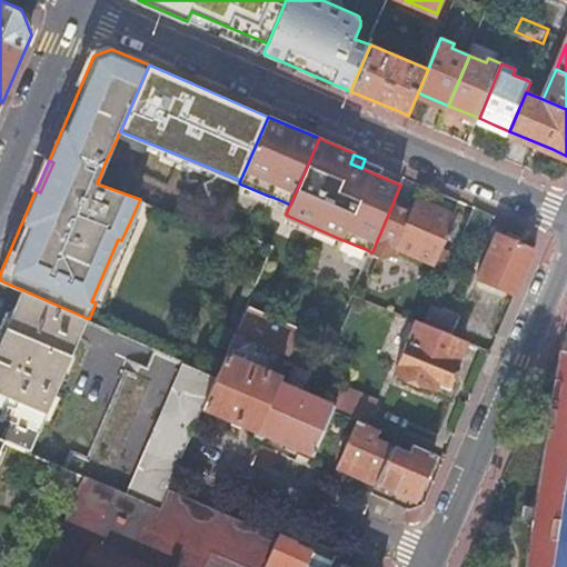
[(268,196),(245,186),(242,191),(266,201),(268,196)]
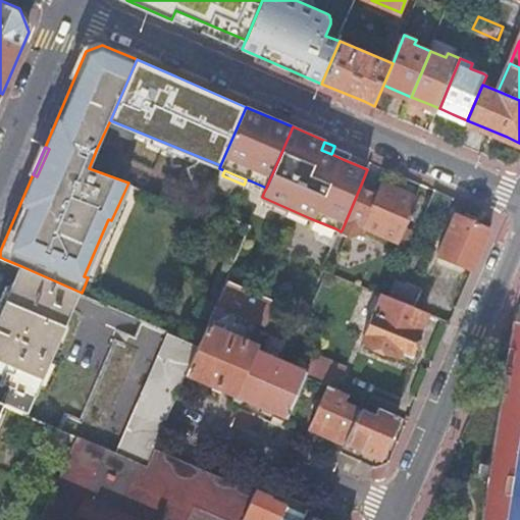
[(263,194),(266,188),(250,180),(247,187),(263,194)]
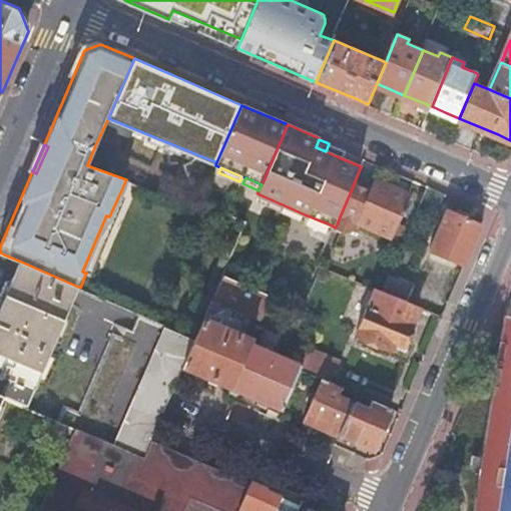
[(374,189),(355,181),(336,226),(347,231),(356,228),(359,220),(401,239),(407,225),(399,221),(412,193),(394,184),(379,178),(374,189)]
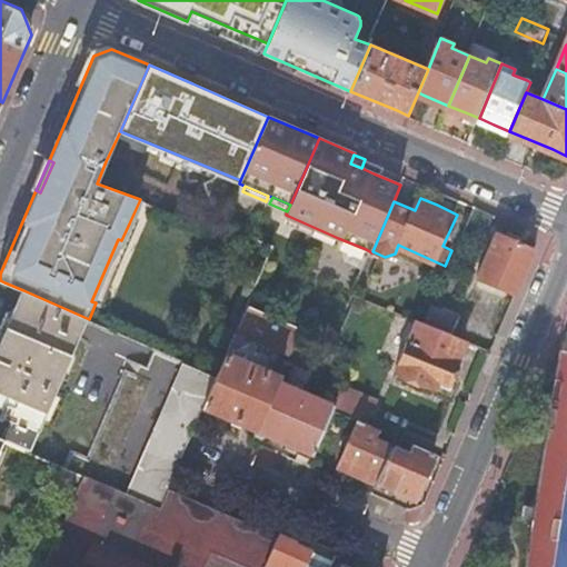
[(338,238),(288,216),(286,222),(335,244),(338,238)]
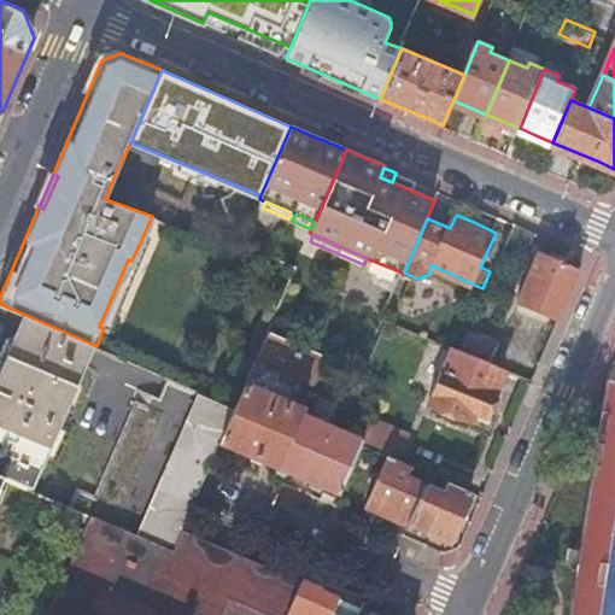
[(111,332),(147,246),(140,242),(132,261),(128,259),(99,327),(104,328),(111,332)]
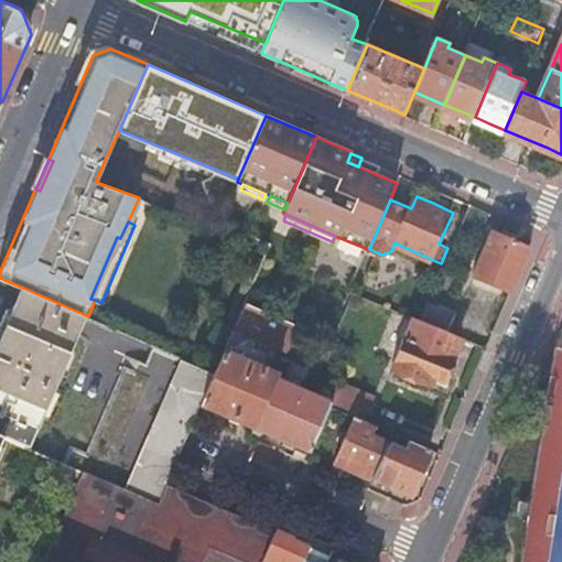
[(512,291),(531,248),(512,239),(495,231),(476,276),(512,291)]
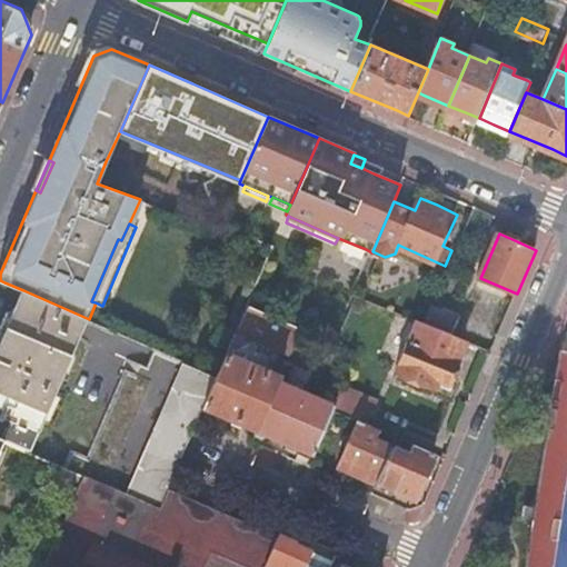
[(366,249),(344,240),(340,246),(364,256),(366,249)]
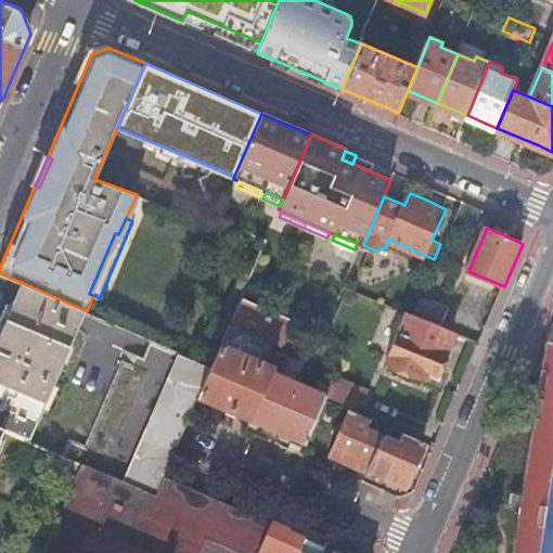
[(0,425),(7,428),(31,439),(87,311),(23,283),(0,336),(0,425)]
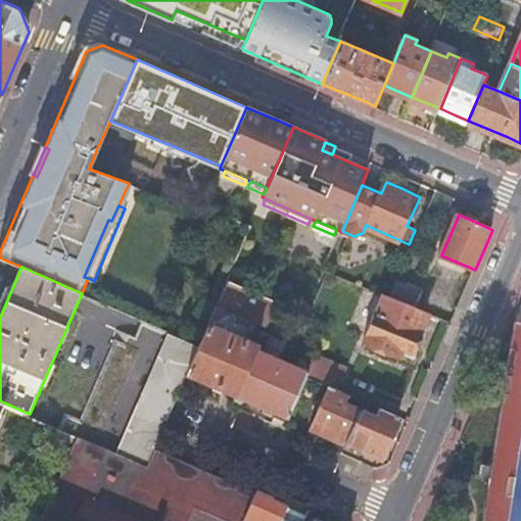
[(398,279),(390,296),(416,306),(424,289),(398,279)]
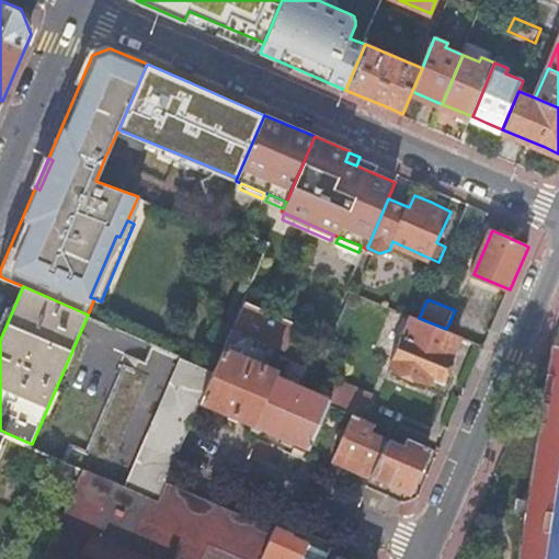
[(254,423),(275,374),(277,371),(234,352),(244,327),(287,345),(297,322),(247,300),(216,369),(215,369),(202,401),(227,412),(254,423)]
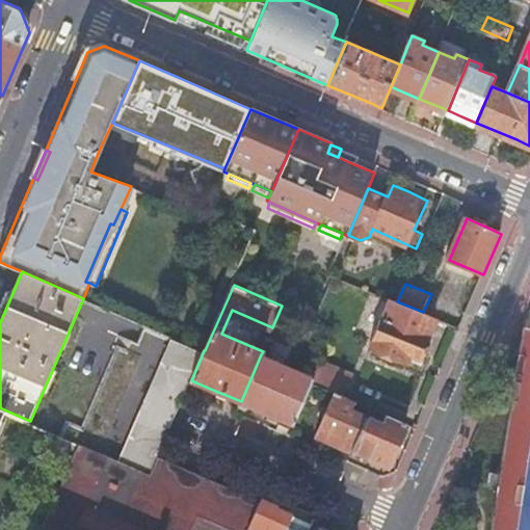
[(423,312),(397,301),(392,298),(371,347),(404,361),(406,358),(407,354),(420,359),(428,338),(436,317),(423,312)]
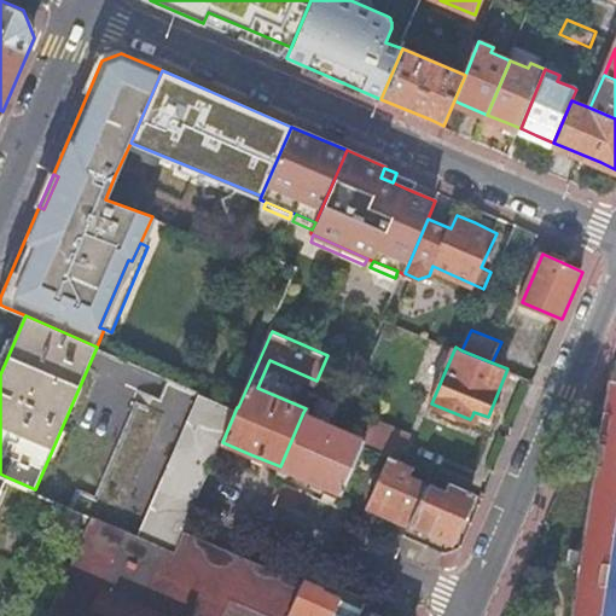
[(218,453),(222,442),(237,407),(169,378),(162,396),(144,389),(141,391),(140,396),(138,401),(98,494),(80,487),(79,489),(73,505),(93,515),(97,515),(176,550),(185,530),(189,519),(203,487),(216,454),(218,453)]
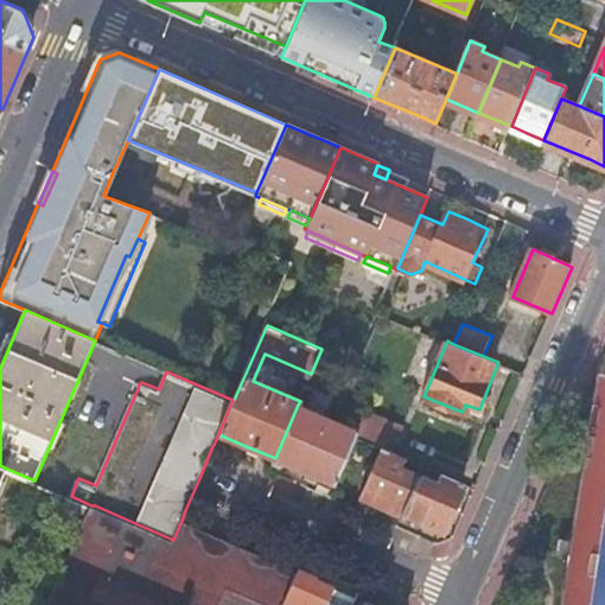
[(343,469),(357,435),(358,431),(298,405),(275,458),(282,462),(336,484),(343,469)]
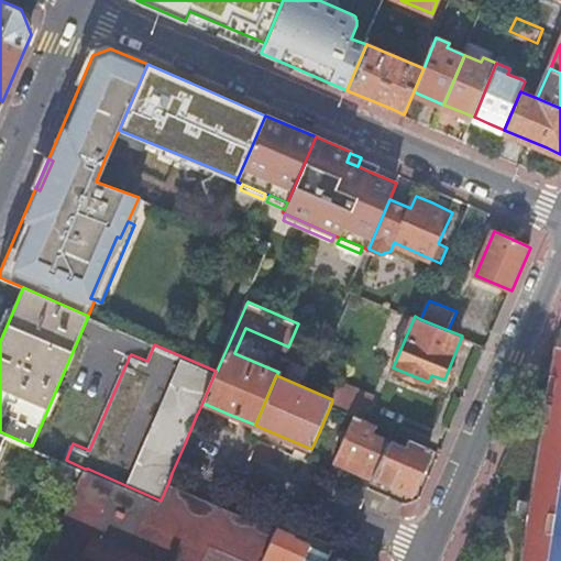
[(356,414),(365,418),(375,395),(341,380),(332,399),(331,404),(344,409),(356,414)]
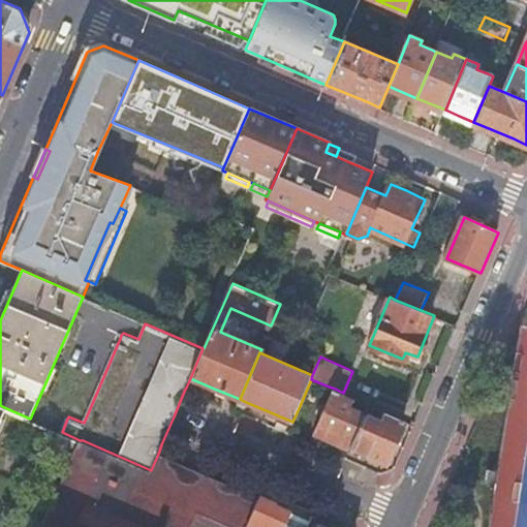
[(315,432),(351,447),(366,414),(350,408),(355,398),(343,393),(335,389),(326,410),(315,432)]
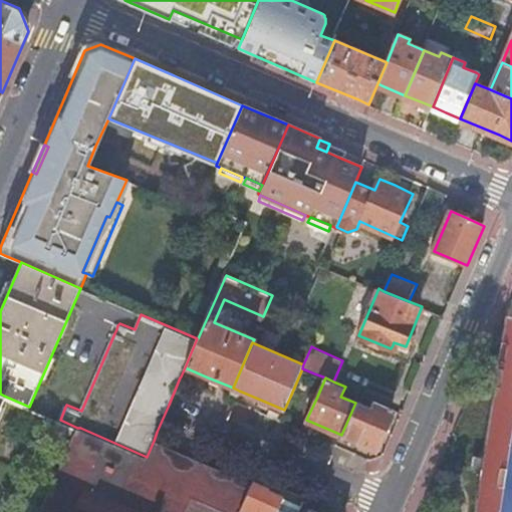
[(386,429),(395,408),(374,400),(370,409),(355,403),(341,435),(376,450),(386,429)]
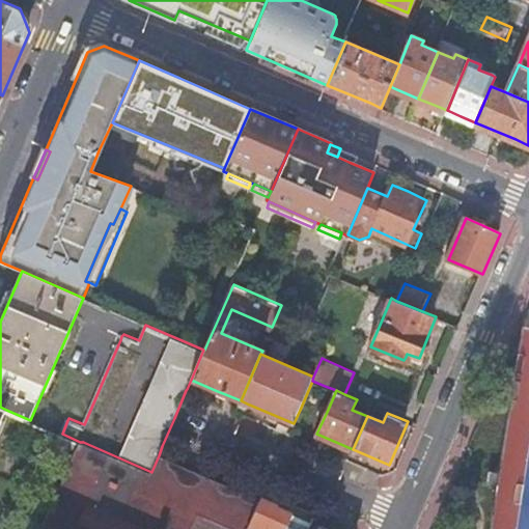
[(246,528),(247,528),(259,499),(185,467),(159,455),(151,472),(83,442),(45,528),(246,528)]
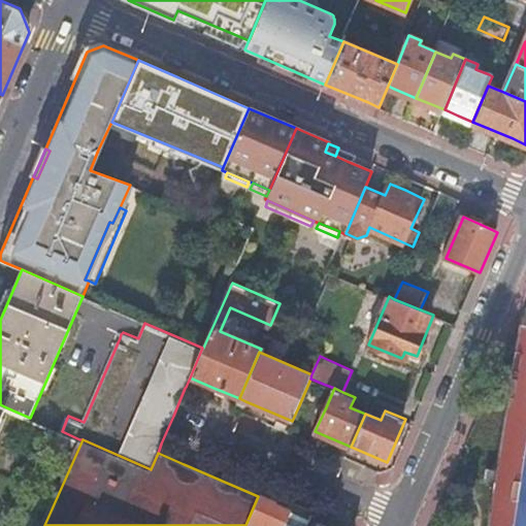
[(290,499),(262,487),(245,525),(247,525),(281,525),(282,525),(306,525),(315,510),(290,499)]
